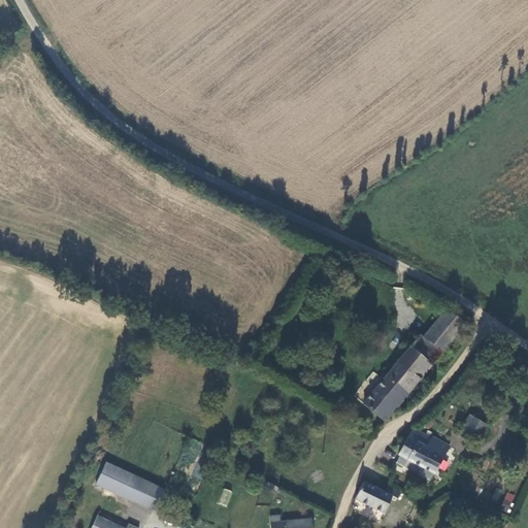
[(447,310),(422,338),(440,354),(464,326),(447,310)]
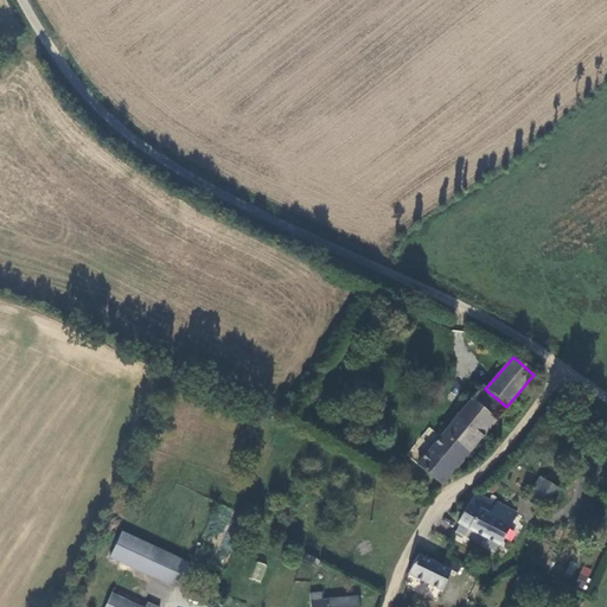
[(416,464),(442,484),(506,407),(485,389),(481,387),(416,464)]
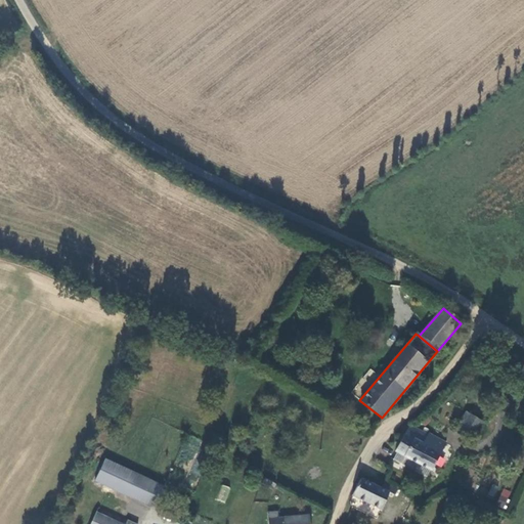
[(460,429),(471,438),(482,422),(467,410),(462,419),(465,421),(460,429)]
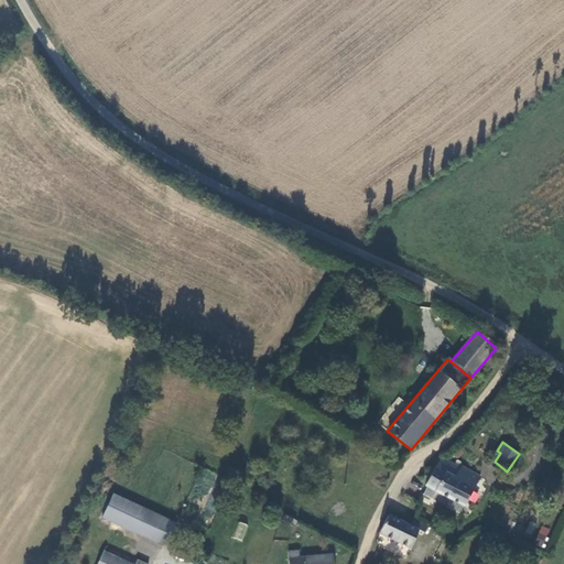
[(479,477),(442,458),(435,467),(426,487),(463,507),(479,477)]
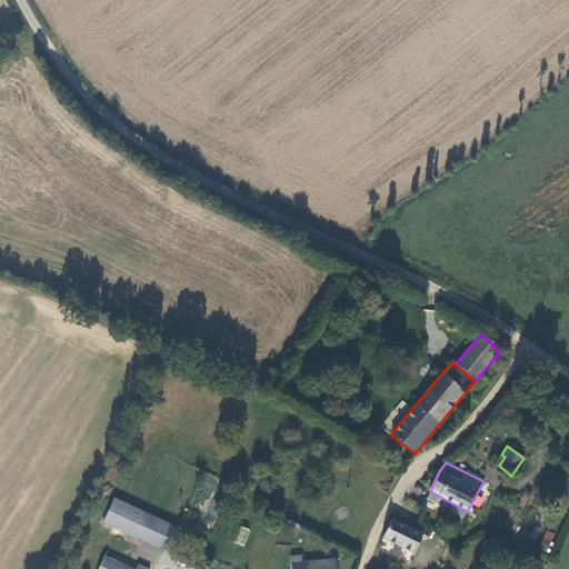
[(166,552),(177,528),(115,499),(103,523),(166,552)]
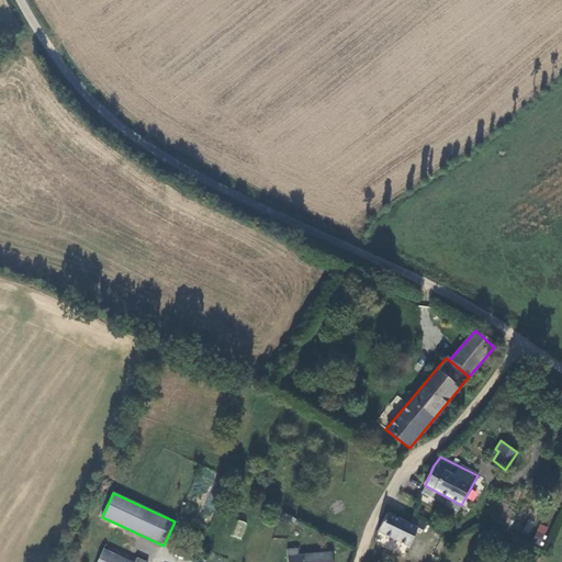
[(296,519),(283,513),(280,518),(294,526),(296,519)]
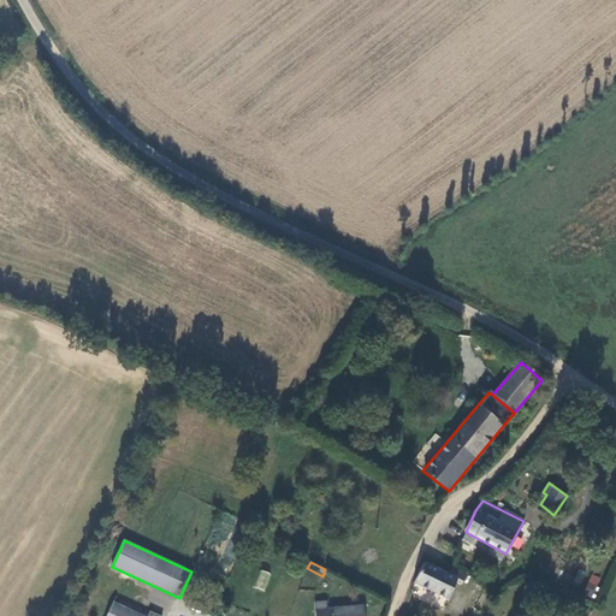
[(446,574),(425,563),(414,582),(448,599),(461,569),(451,566),(446,574)]
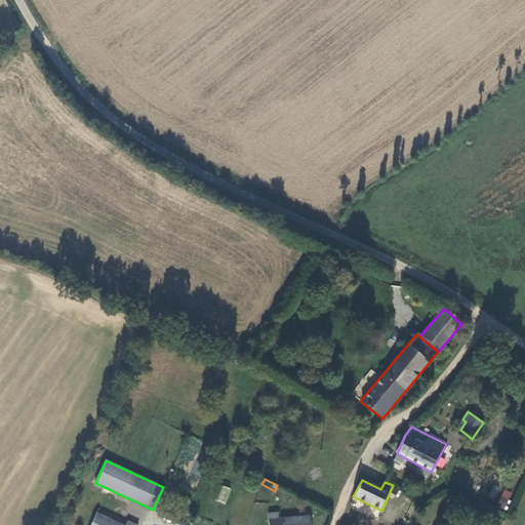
[(215,500),(226,505),(232,489),(223,485),(215,500)]
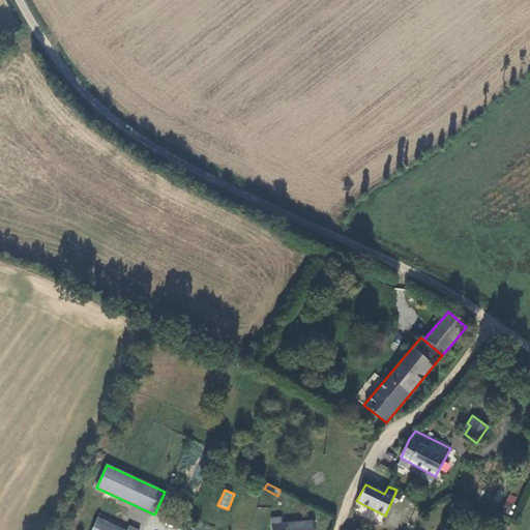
[(501,511),(510,514),(518,498),(508,494),(501,511)]
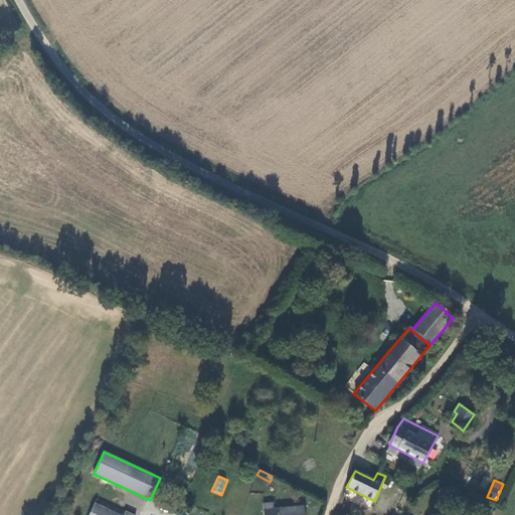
[(130,514),(97,500),(89,514),(130,514)]
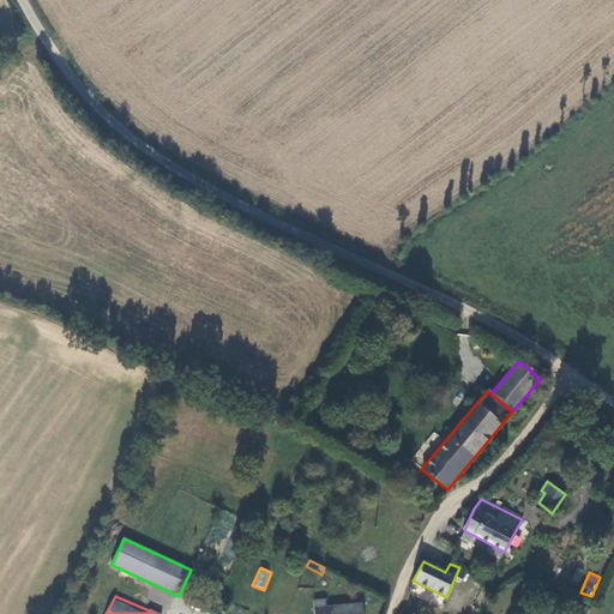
[(314,613),(361,613),(361,603),(336,606),(335,597),(314,600),(314,613)]
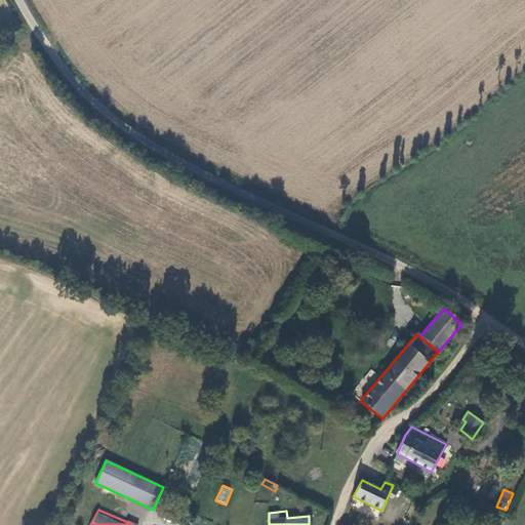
All buildings are outlined.
